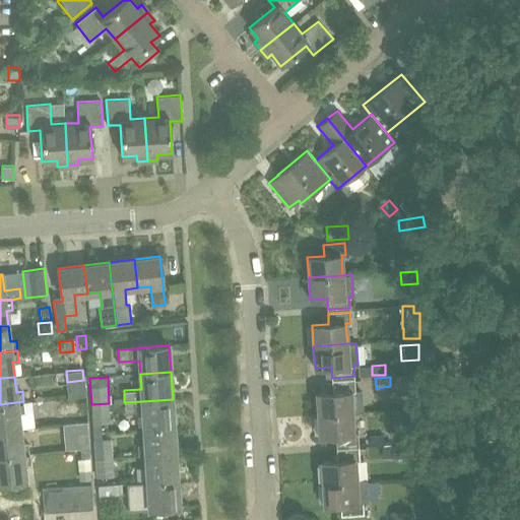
[(318,414),(352,412),(362,411),(361,391),(355,391),(354,380),(332,382),(333,392),(317,393),(318,414)]
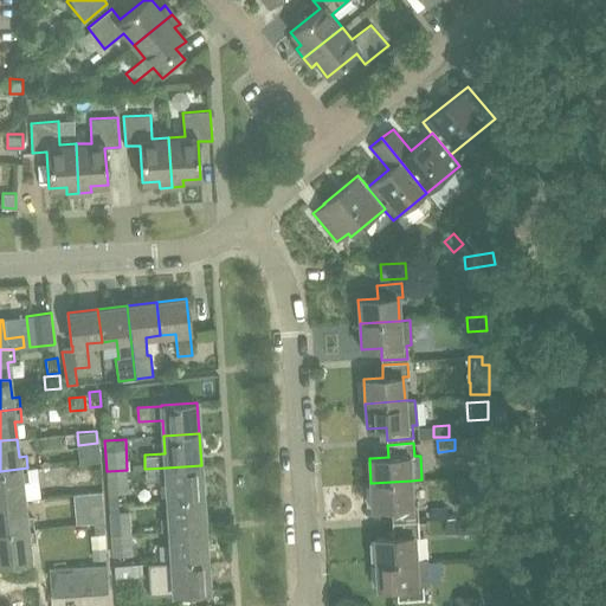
[(166,468),(167,498),(204,496),(201,465),(166,468)]
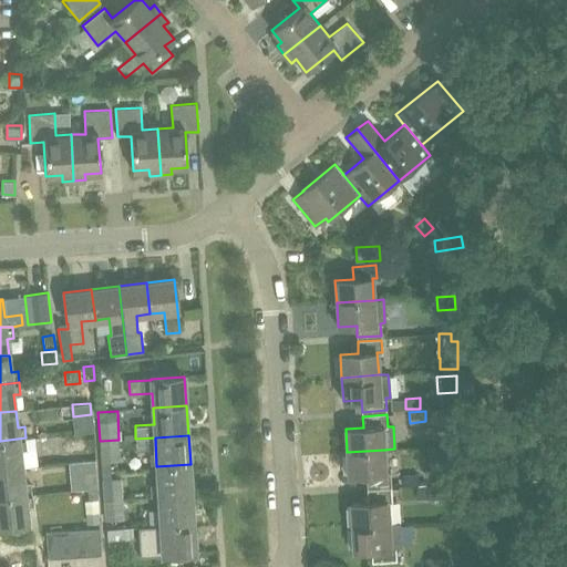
[(0,441),(0,468),(22,466),(20,451),(37,449),(34,437),(26,439),(26,437),(0,441)]
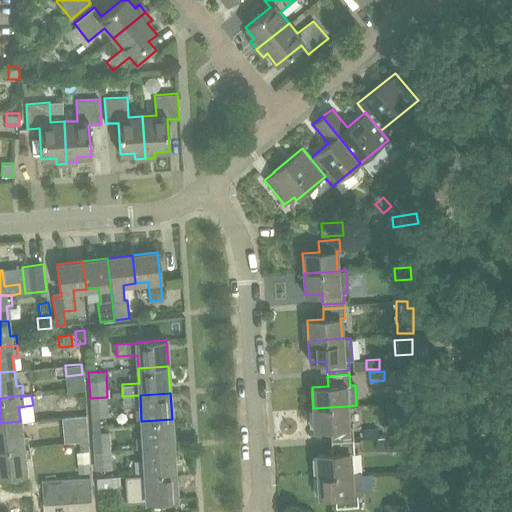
[(90,398),(91,424),(100,424),(99,417),(108,416),(107,397),(90,398)]
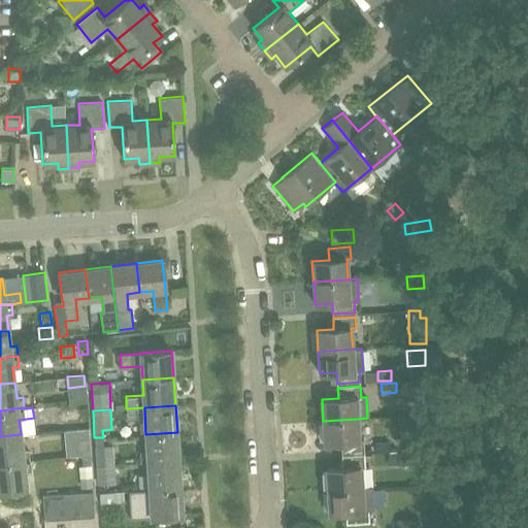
[(341,441),(342,453),(364,451),(364,439),(359,440),(358,419),(323,421),(325,442),(341,441)]
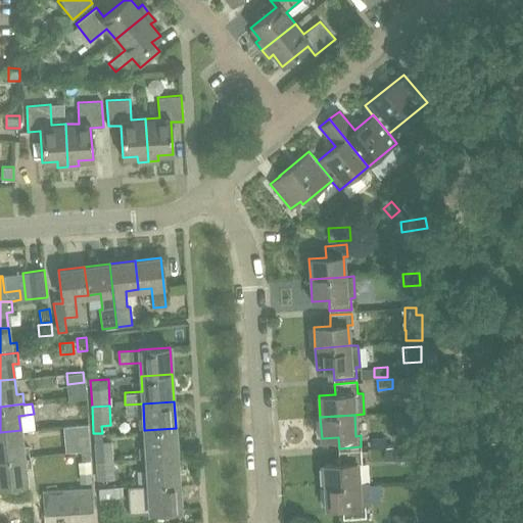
[(139,458),(146,457),(178,455),(176,428),(144,430),(145,446),(138,446),(139,458)]
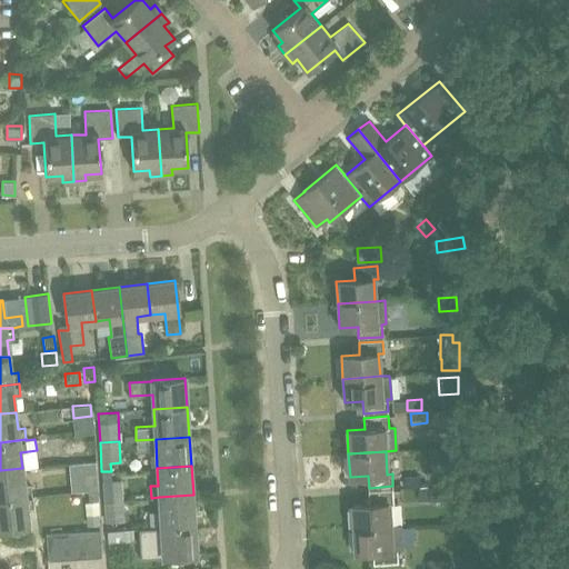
[(0,470),(0,499),(32,496),(31,485),(25,485),(22,468),(0,470)]
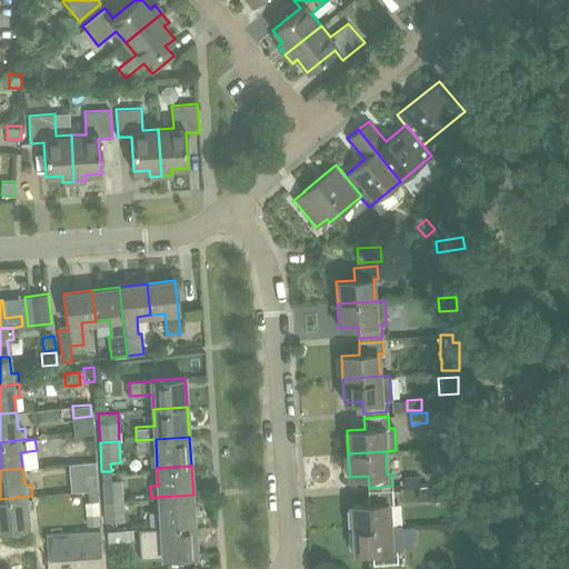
[(101,471),(103,501),(123,499),(122,479),(111,480),(111,471),(101,471)]
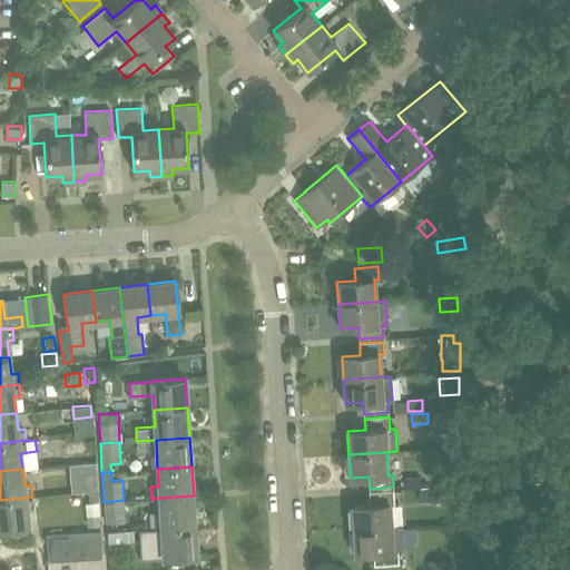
[(421,477),(404,478),(405,488),(421,487),(421,477)]
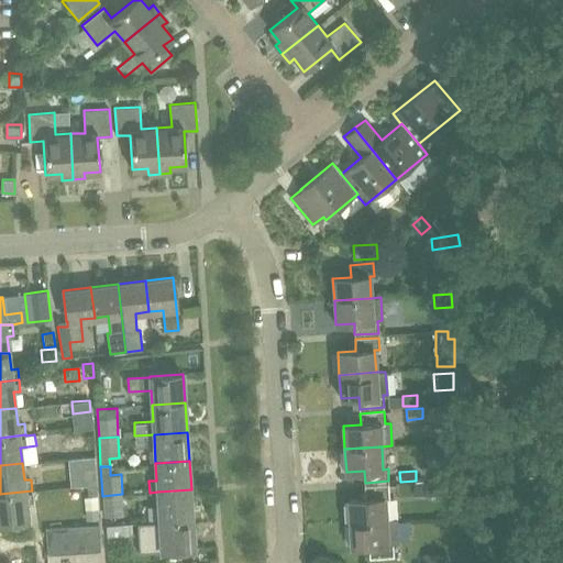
[(423,482),(424,496),(450,495),(450,481),(423,482)]
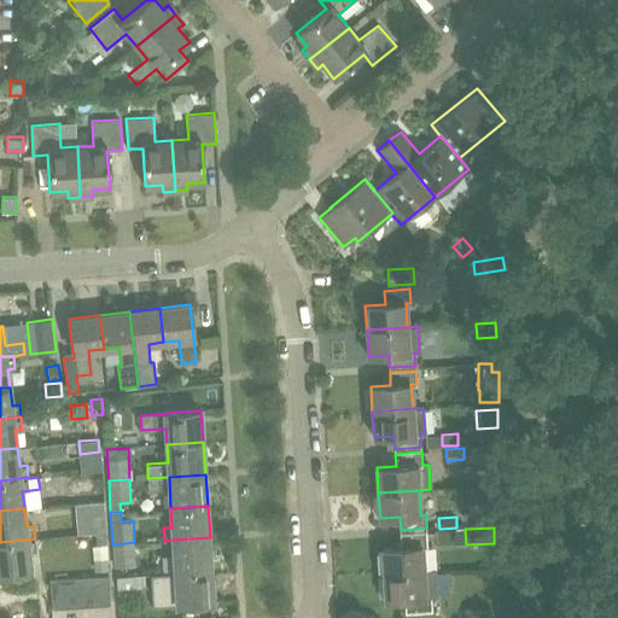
[(382,549),(384,573),(424,571),(423,547),(427,547),(427,532),(401,535),(402,548),(382,549)]
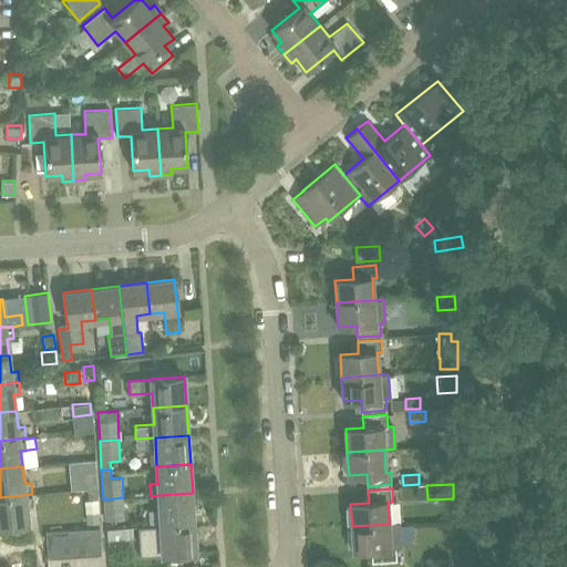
[(84,501),(86,524),(100,523),(99,500),(98,500),(96,493),(90,494),(91,501),(84,501)]
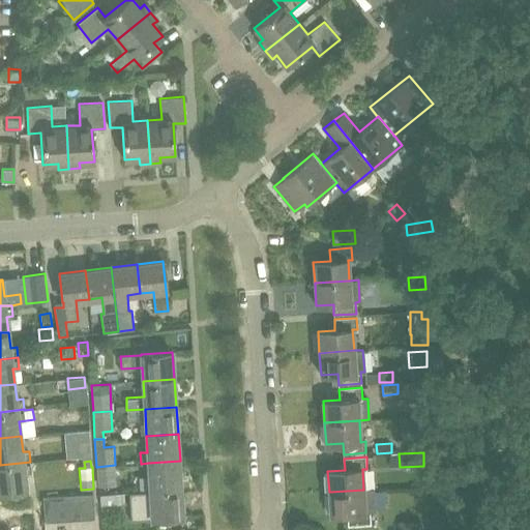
[(148,463),(150,491),(181,489),(180,461),(148,463)]
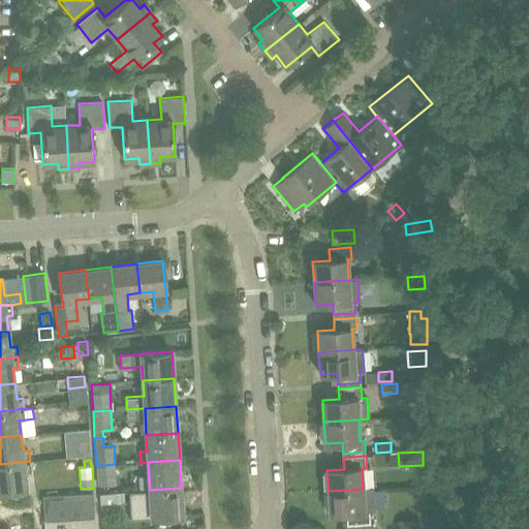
[(0,464),(0,491),(27,488),(26,472),(31,471),(30,461),(0,464)]
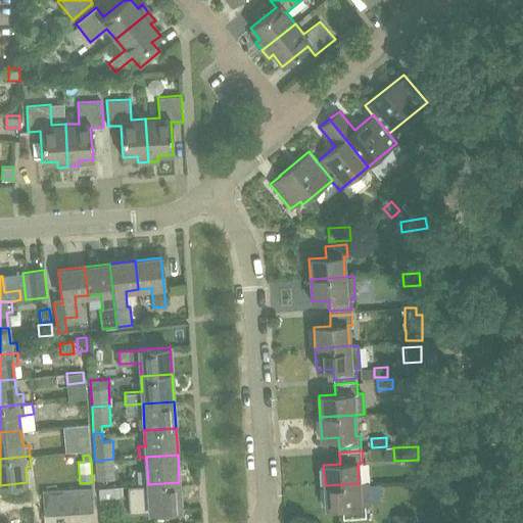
[(95,461),(96,480),(114,479),(113,459),(95,461)]
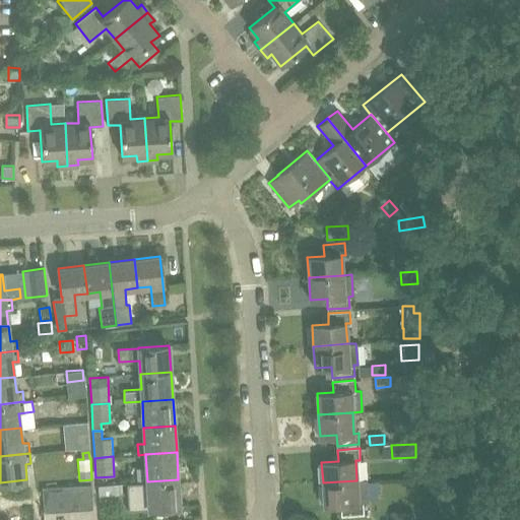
[(128,498),(129,510),(149,509),(180,507),(178,479),(147,481),(148,497),(128,498)]
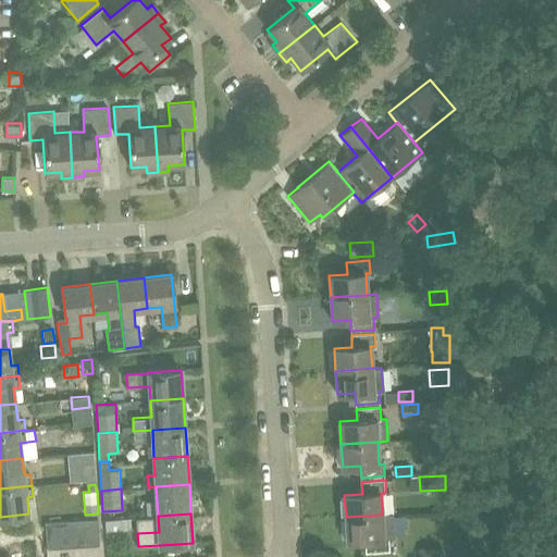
[(366,540),(367,551),(390,549),(388,537),(394,537),(393,514),(382,515),(346,517),(347,541),(366,540)]
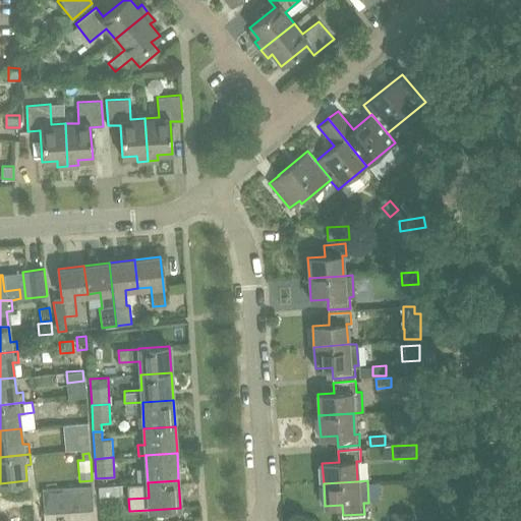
[(79,485),(81,511),(93,510),(92,484),(79,485)]
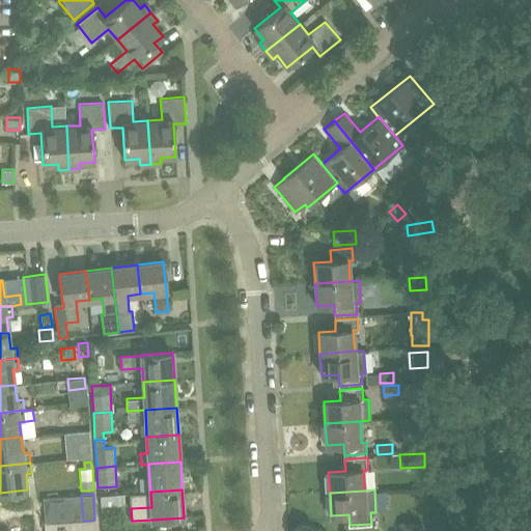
[(100,495),(100,505),(115,504),(114,494),(100,495)]
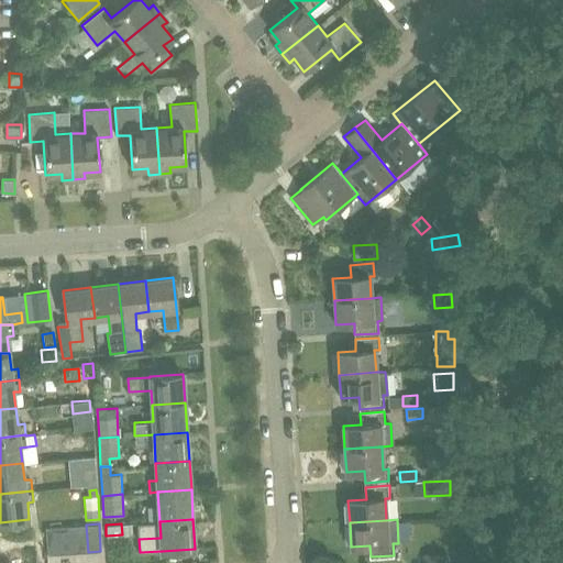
[(73,526),(75,553),(88,552),(86,525),(73,526)]
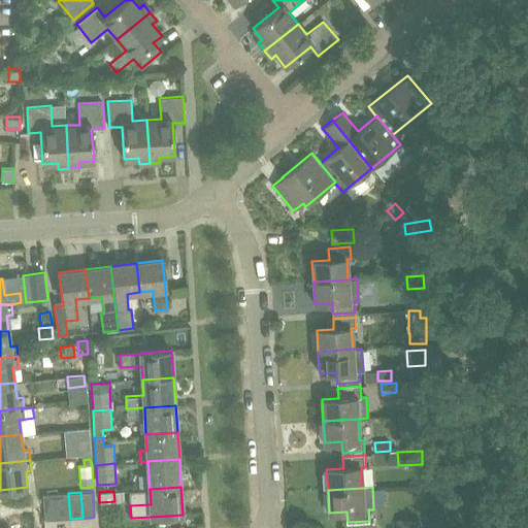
[(56,494),(58,519),(70,519),(68,493),(56,494)]
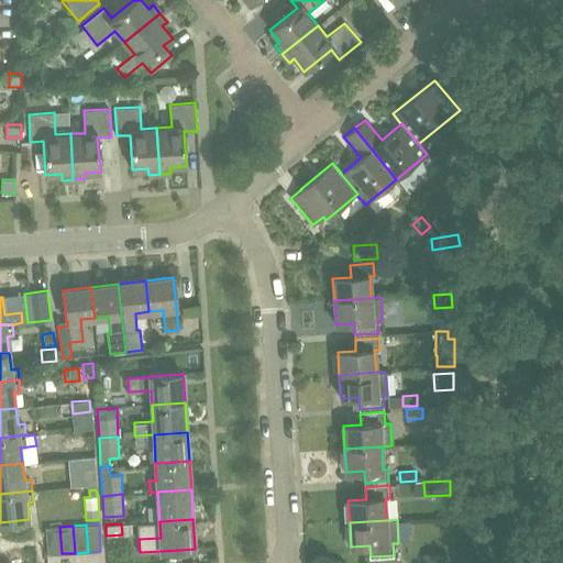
[(45,528),(47,554),(62,553),(59,527),(45,528)]
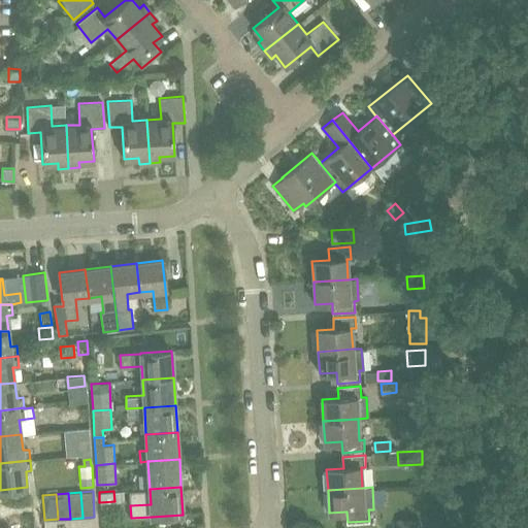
[(396,518),(396,527),(420,527),(420,518),(396,518)]
